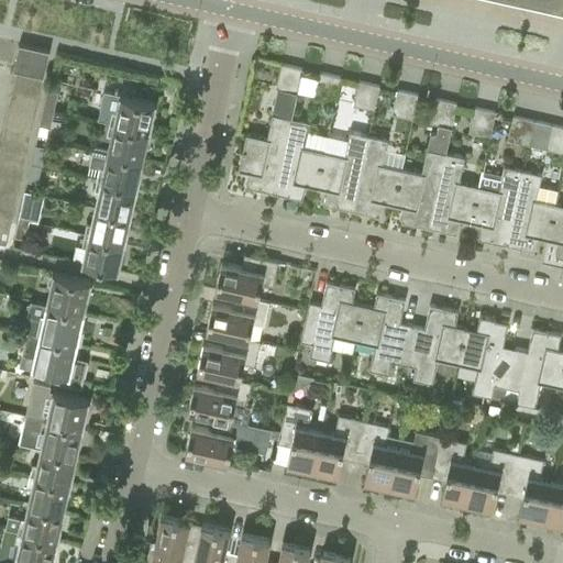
[(562,0),(534,0),(561,6),(562,9),(562,0)]
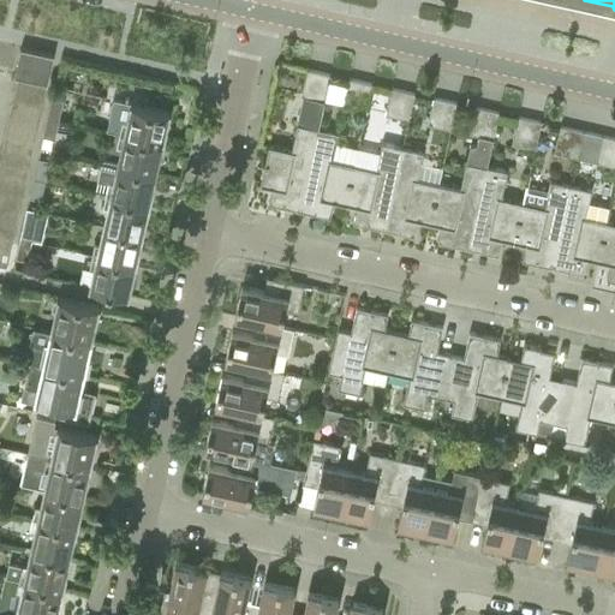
[(21,48),(17,63),(49,70),(53,55),(21,48)]
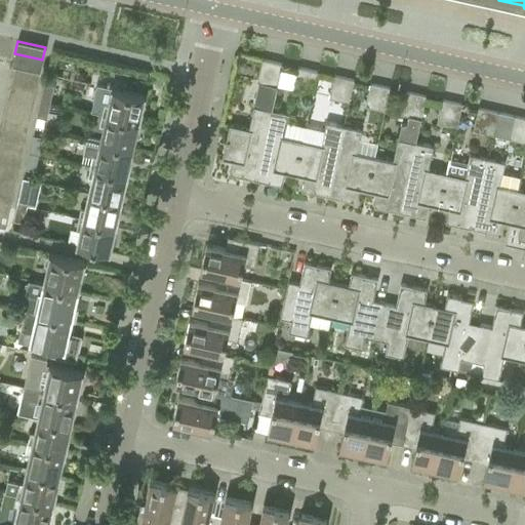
[(11,65),(15,66),(40,72),(42,59),(14,53),(11,65)]
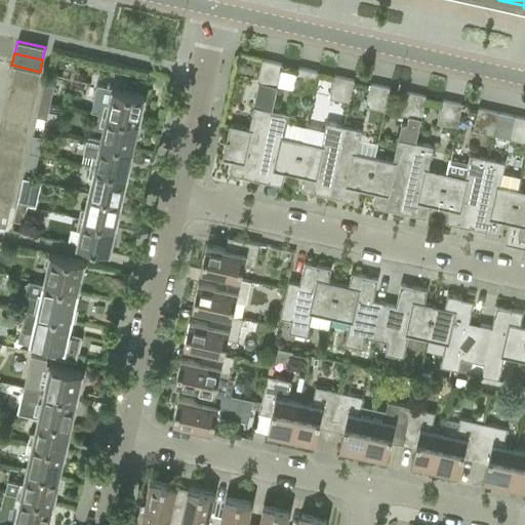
[(230,174),(255,179),(271,111),(282,64),(261,59),(256,82),(258,83),(248,129),(229,125),(221,158),(233,161),(230,174)]
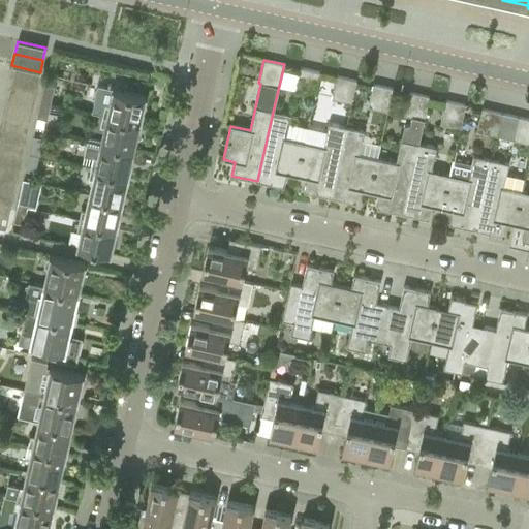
[(16,66),(13,79),(37,85),(40,72),(16,66)]
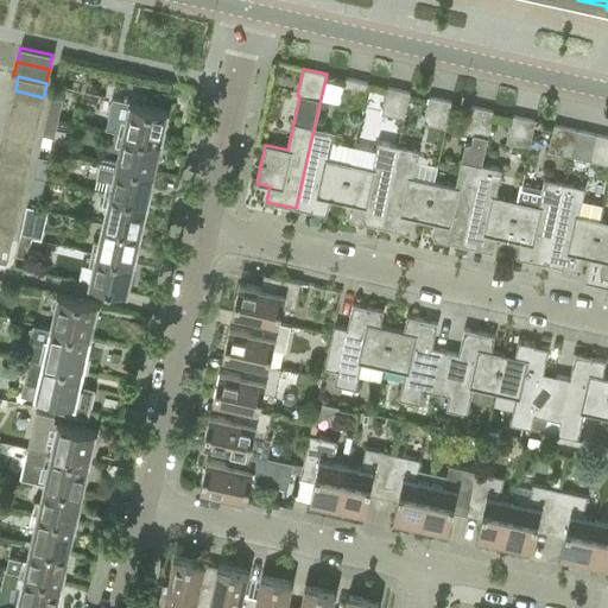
[(344,78),(343,83),(339,105),(362,109),(368,83),(344,78)]
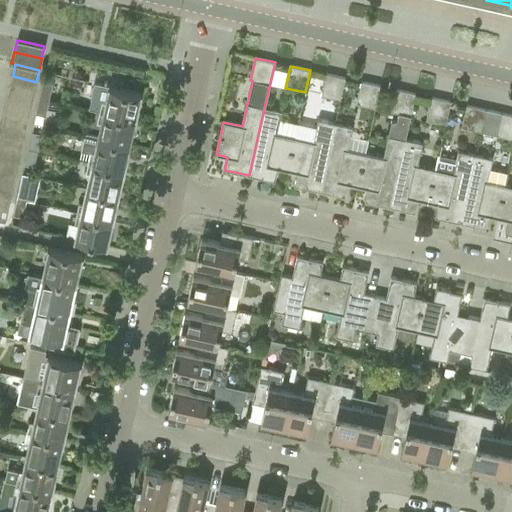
[(325,74),(324,78),(320,96),(340,100),(345,78),(325,74)]
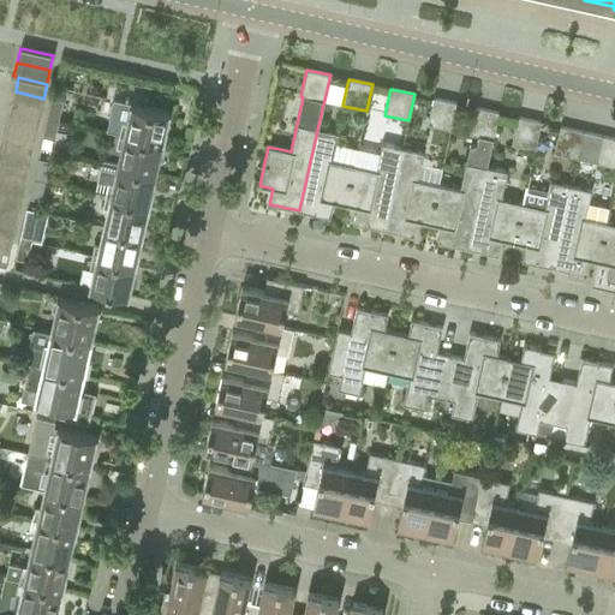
[(16,91),(12,106),(40,112),(43,99),(16,91)]
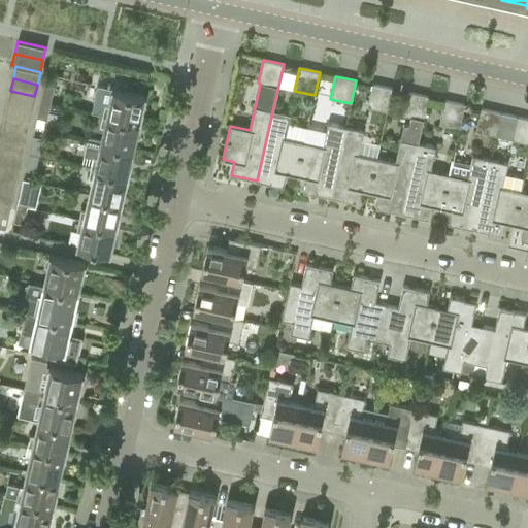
[(41,97),(40,101),(50,103),(54,87),(43,85),(41,97)]
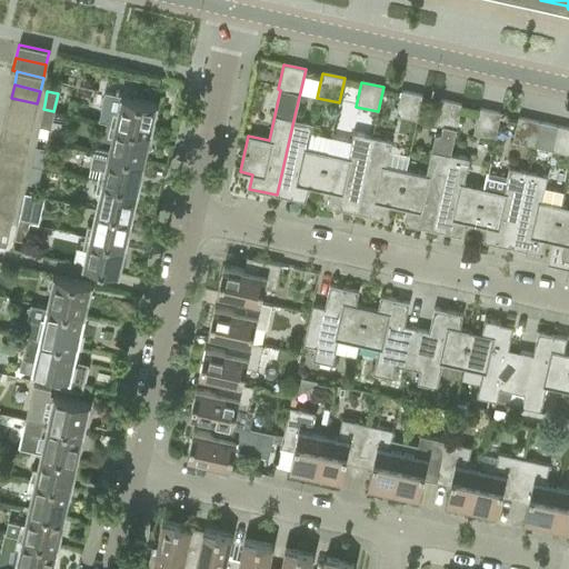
[(422,96),(400,91),(395,116),(417,120),(422,96)]
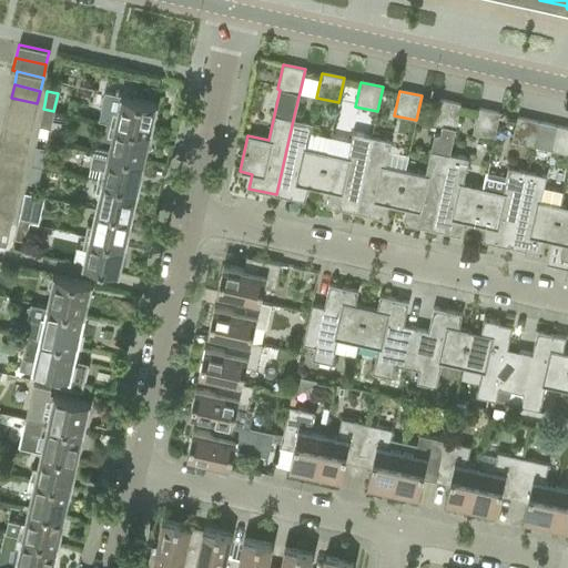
[(112,112),(110,123),(114,124),(115,124),(148,132),(150,120),(152,120),(156,103),(120,95),(117,113),(112,112)]
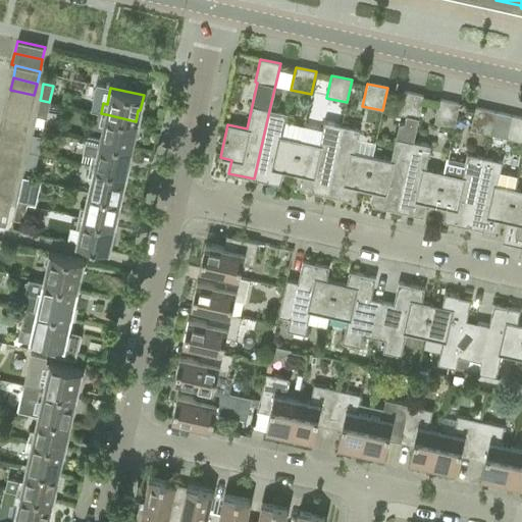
[(10,90),(7,102),(32,107),(34,95),(10,90)]
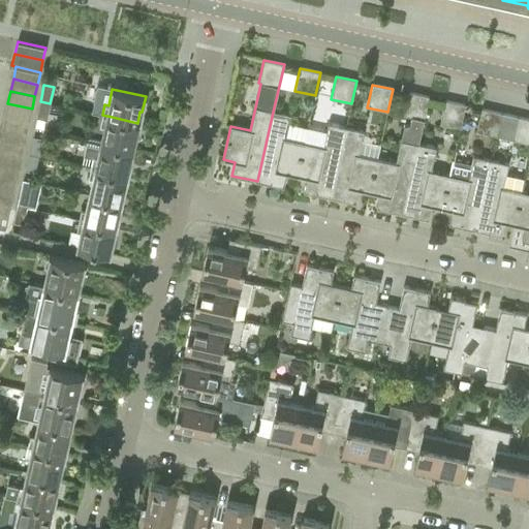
[(376,208),(402,214),(418,144),(429,97),(409,93),(404,116),(411,117),(409,125),(403,127),(396,163),(377,158),(369,192),(379,194),(376,208)]
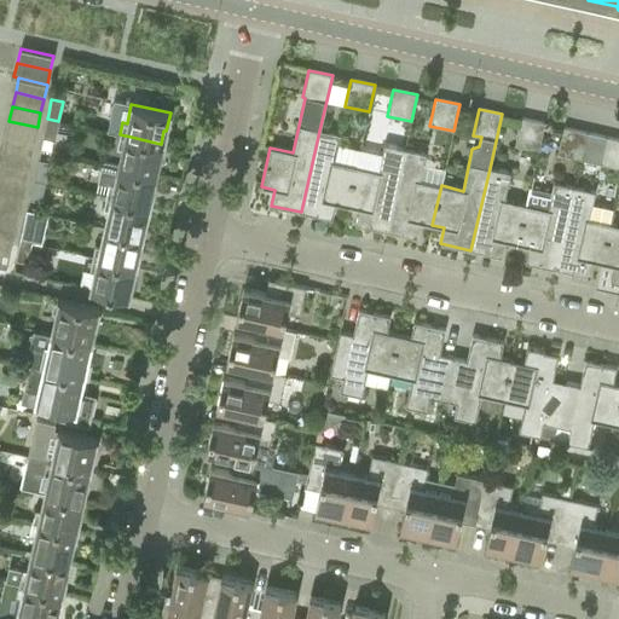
[(544,123),(521,117),(515,145),(538,150),(544,123)]
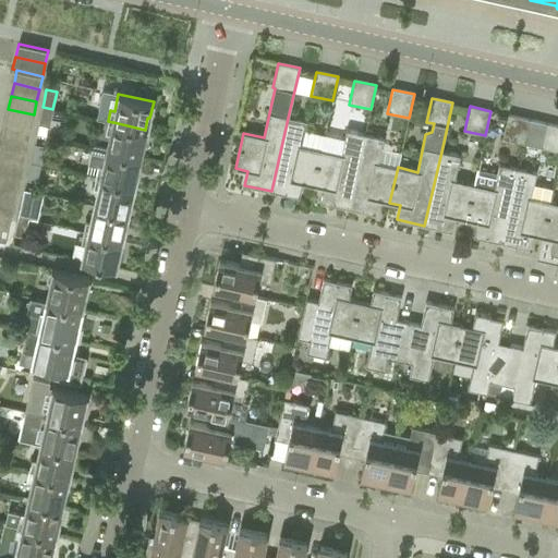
[(43,107),(38,124),(49,126),(52,109),(43,107)]
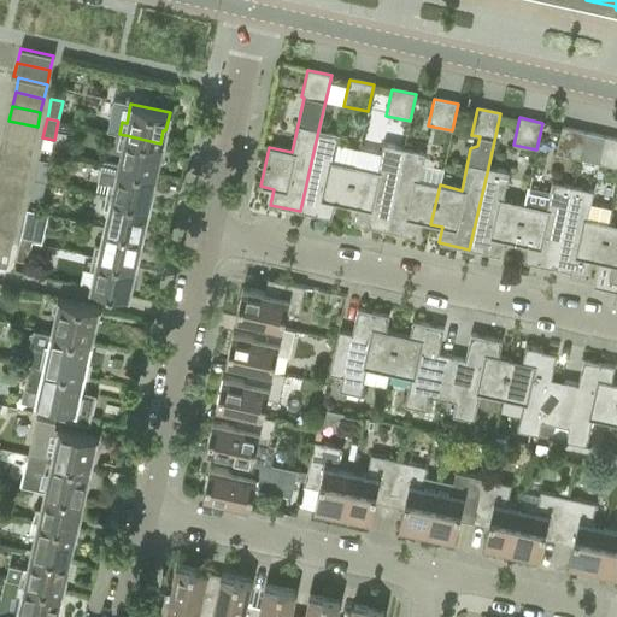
[(9,121),(6,134),(34,141),(37,127),(9,121)]
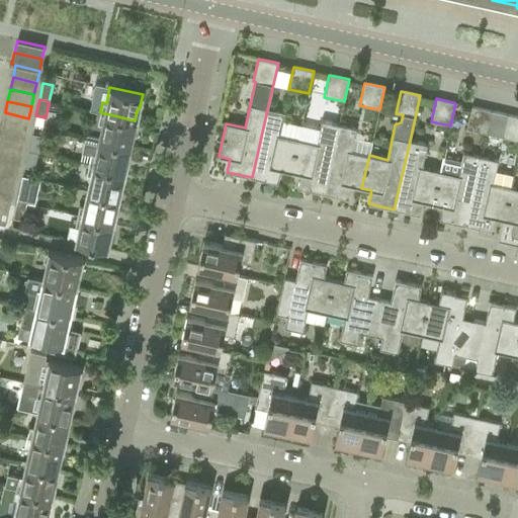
[(491,111),(471,106),(466,130),(486,134),(491,111)]
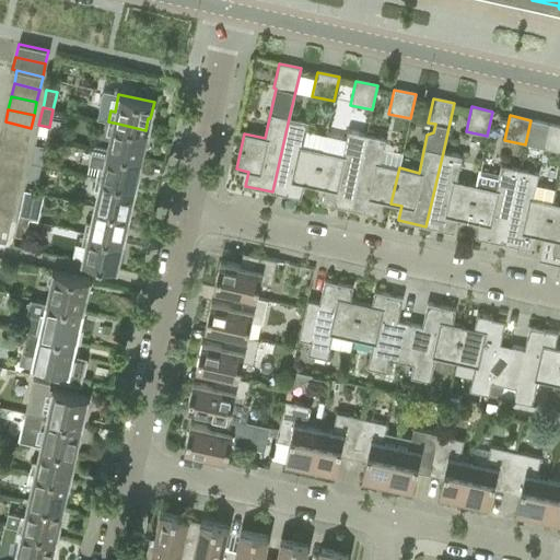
[(303,184),(314,186),(322,151),(302,147),(307,121),(289,118),(272,191),(300,198),(303,184)]
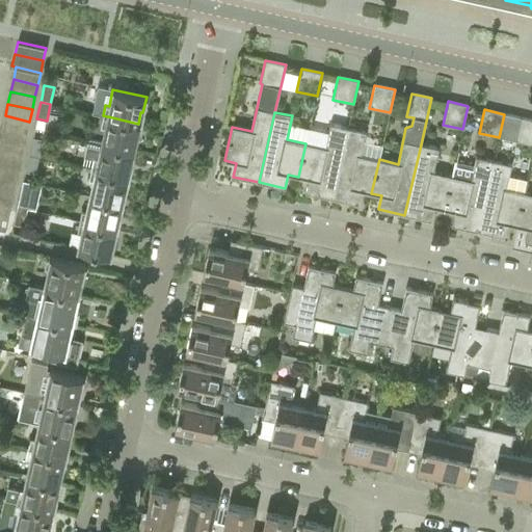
[(531,120),(504,114),(499,137),(531,144),(531,120)]
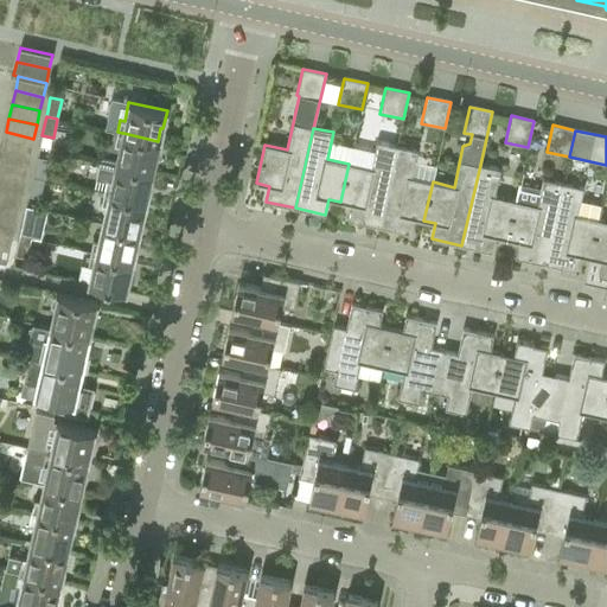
[(6,132),(2,146),(30,152),(33,139),(6,132)]
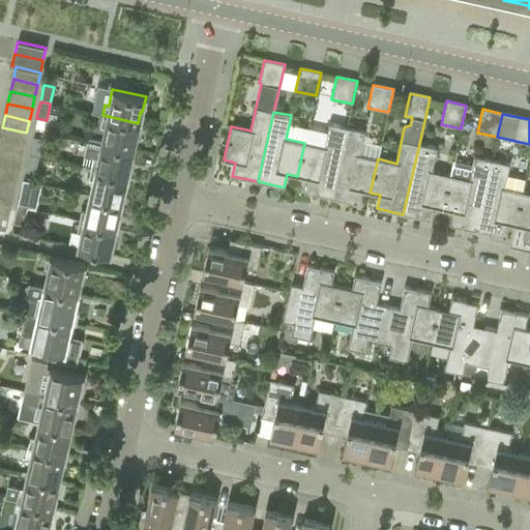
[(104,127),(100,143),(134,150),(137,135),(135,135),(138,123),(108,116),(107,116),(102,115),(100,126),(104,127)]
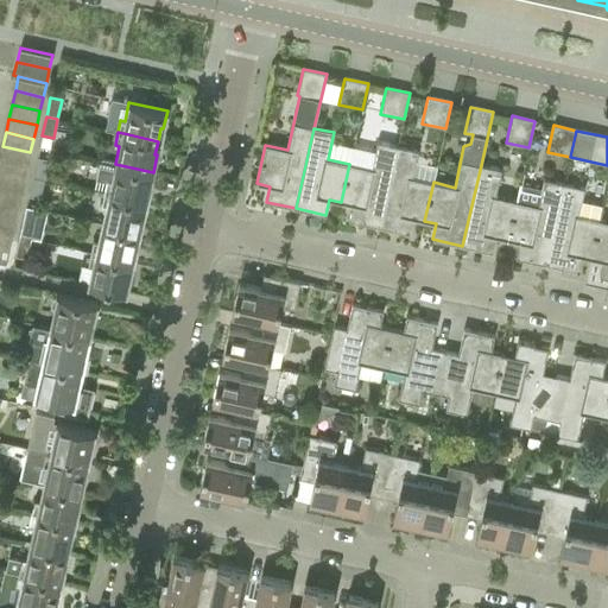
[(349,220),(379,227),(398,146),(377,141),(371,169),(349,164),(341,202),(353,204),(349,220)]
